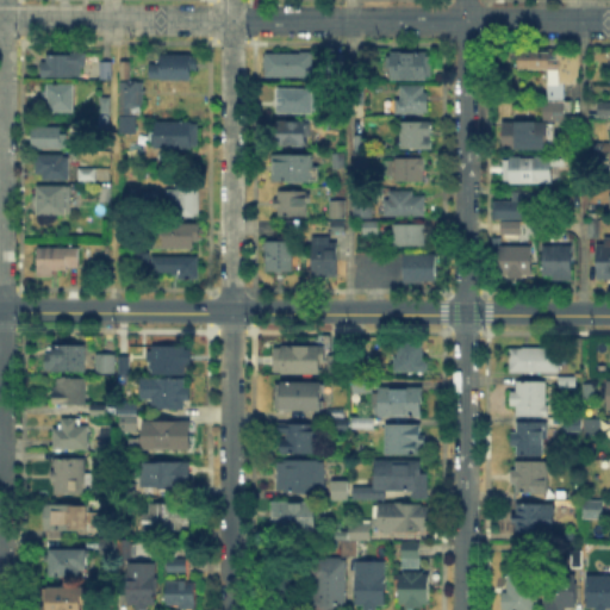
[(555,81),(555,49),(579,49),(579,81),(555,81)]
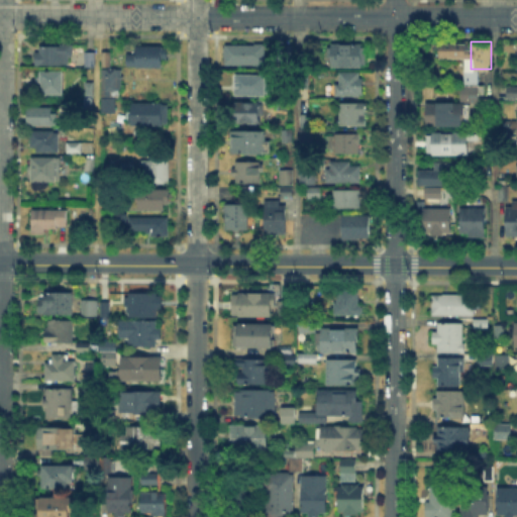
[(331,66),(331,43),(368,44),(368,66),(331,66)]
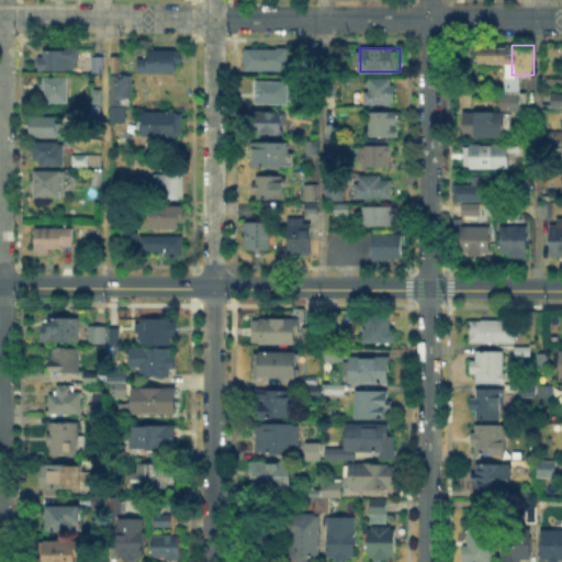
[(478,66),(478,47),(507,47),(507,66),(478,66)]
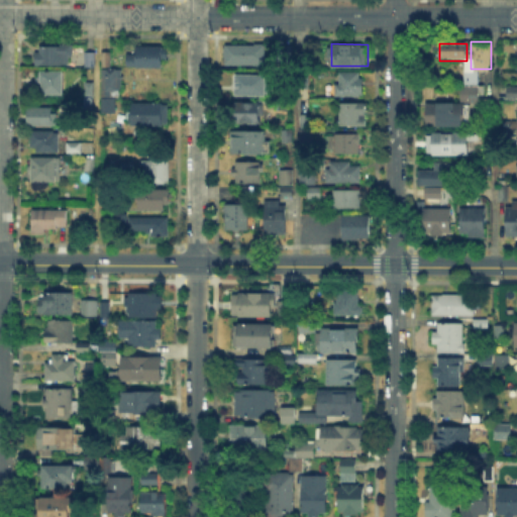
[(266,45),(266,66),(226,66),(226,44),(266,45)]
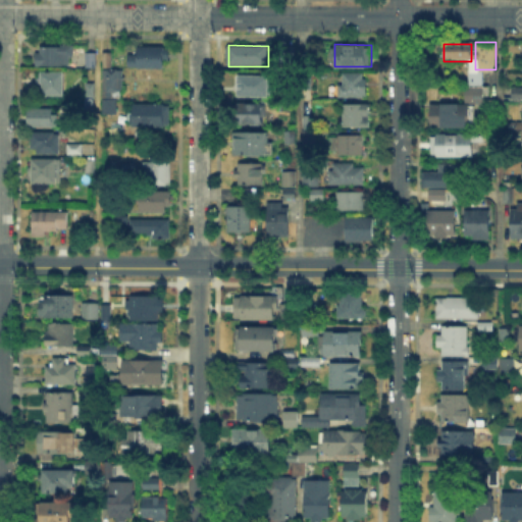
[(67,65),(38,64),(38,47),(73,47),(73,57),(67,57),(67,65)]
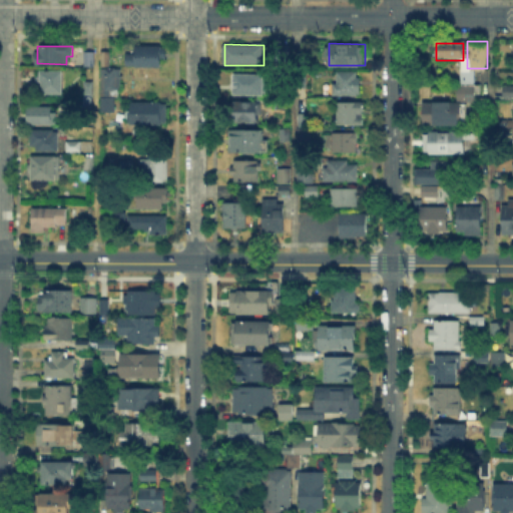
[(138,54),(138,48),(167,49),(166,67),(130,67),(130,54),(138,54)]
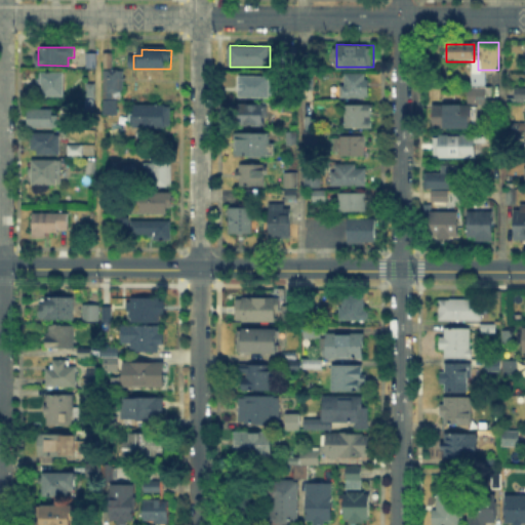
[(106,69),(106,53),(114,53),(113,69),(106,69)]
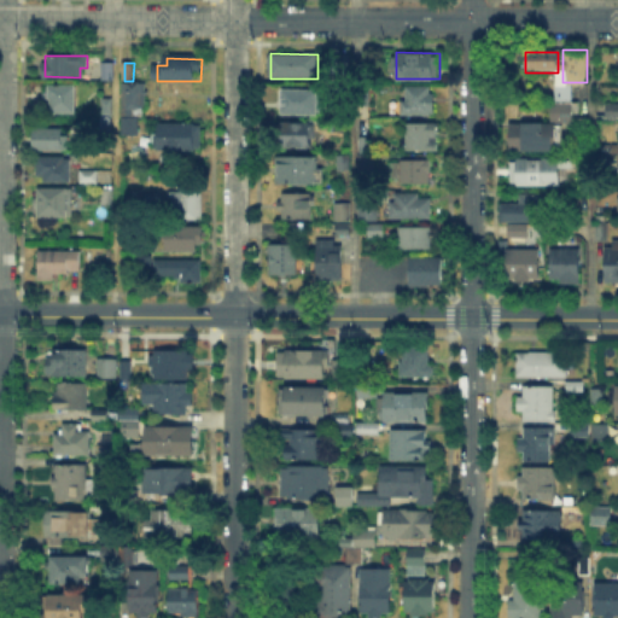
[(114,64),(114,82),(104,82),(104,64),(114,64)]
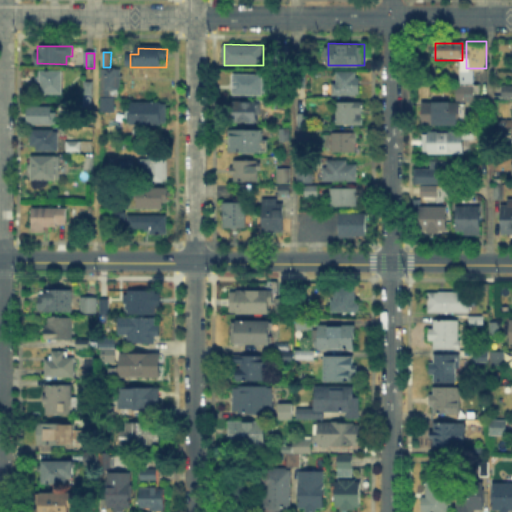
[(116,112),(103,112),(103,70),(122,70),(122,96),(116,96),(116,112)]
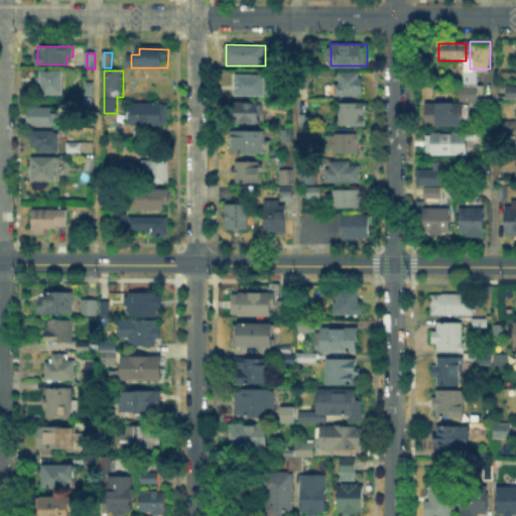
[(341,96),(341,72),(360,72),(360,96),(341,96)]
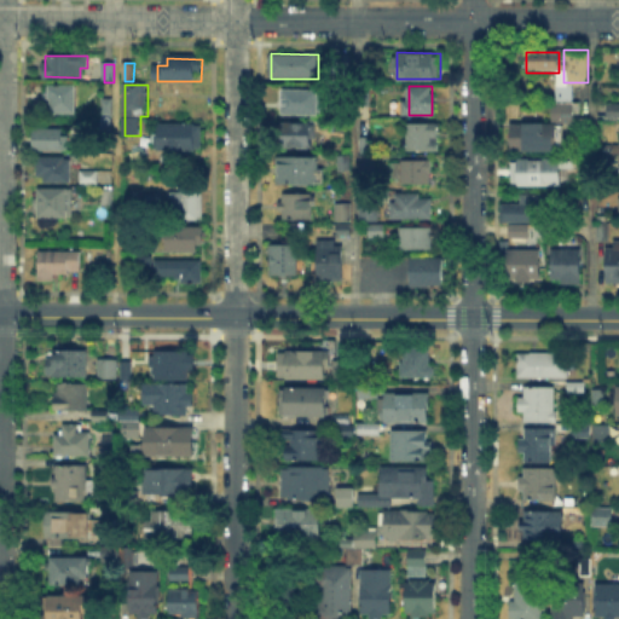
[(555,98),(555,86),(572,86),(572,98),(555,98)]
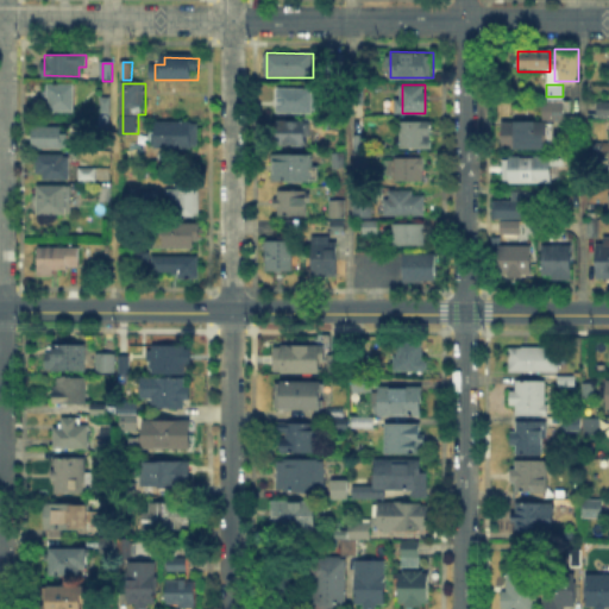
[(49,86),(76,86),(75,112),(49,112),(49,86)]
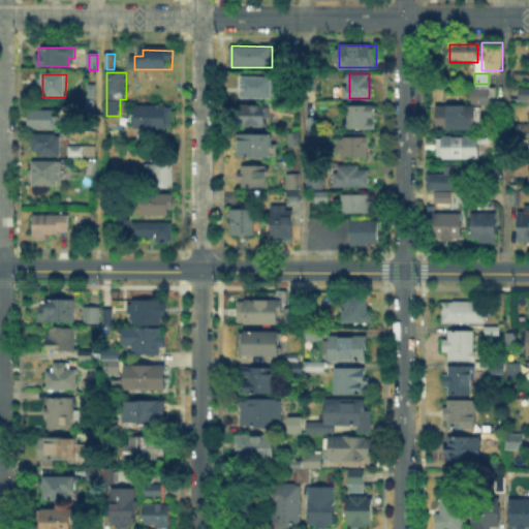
[(243,79),(275,79),(275,99),(243,99),(243,79)]
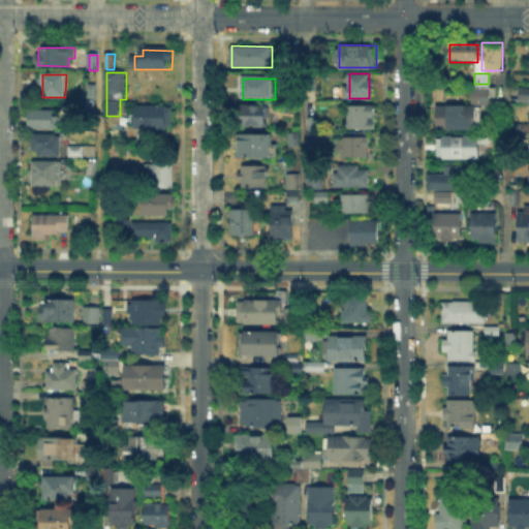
[(97,86),(97,99),(88,99),(88,86),(97,86)]
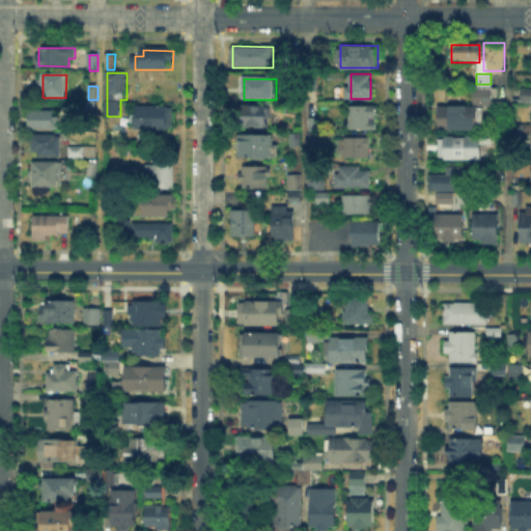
[(470,105),(471,89),(491,89),(491,105),(470,105)]
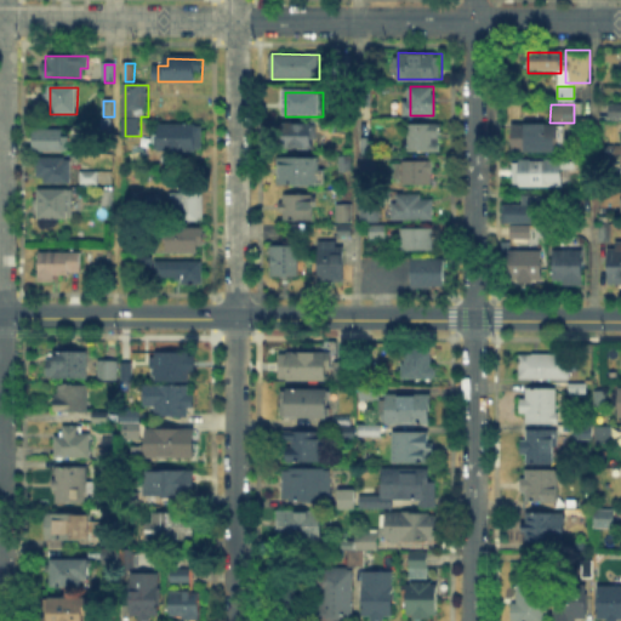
[(620,107),(620,117),(610,117),(610,107),(620,107)]
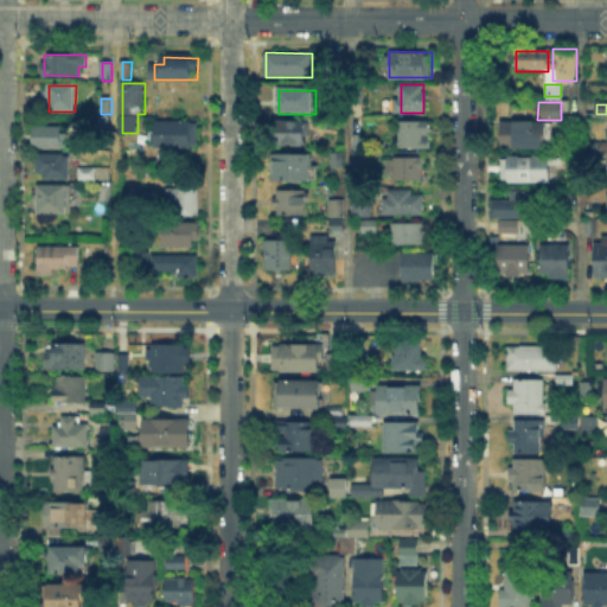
[(157,147),(157,122),(192,122),(192,147),(157,147)]
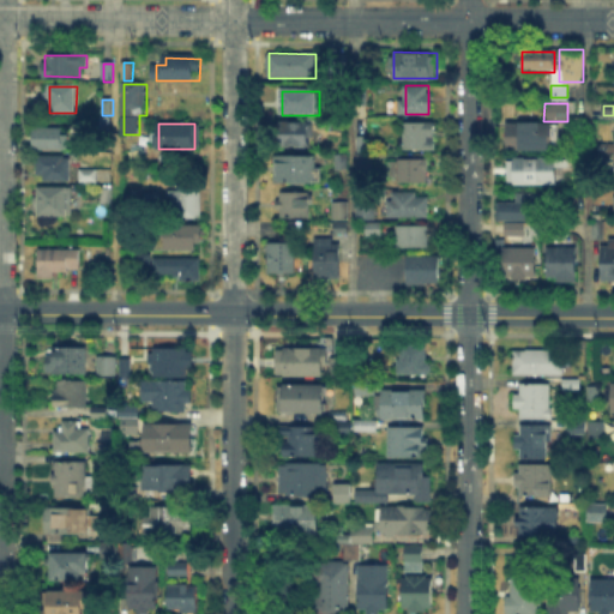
[(274,145),(274,124),(313,124),(313,146),(274,145)]
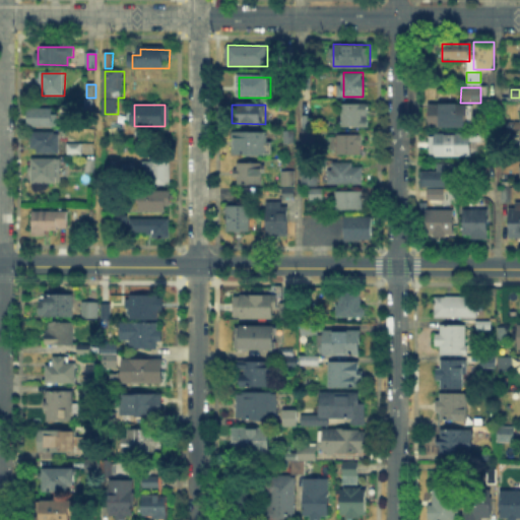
[(342,105),(369,105),(369,127),(341,127),(342,105)]
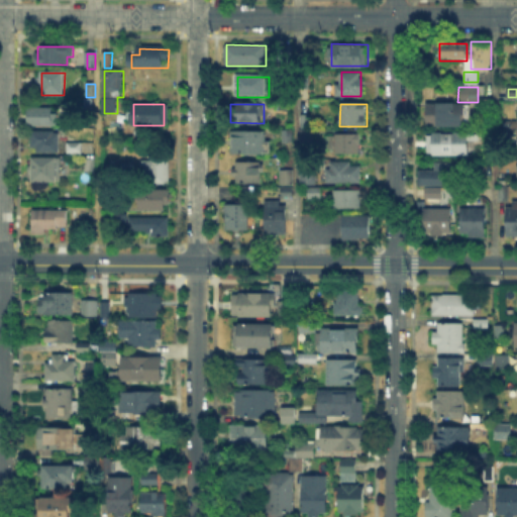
[(427,127),(427,104),(468,104),(468,128),(427,127)]
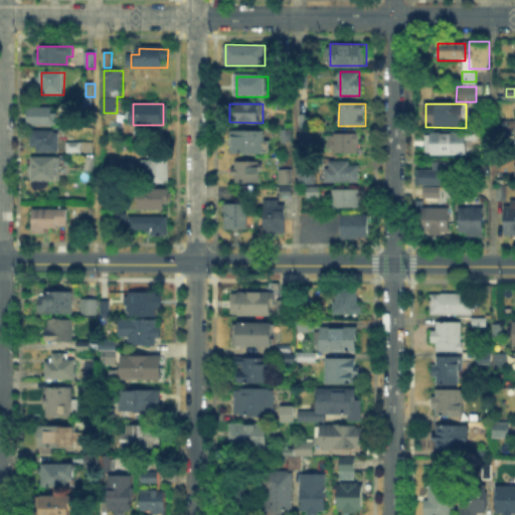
[(488,105),(488,129),(478,128),(478,105),(488,105)]
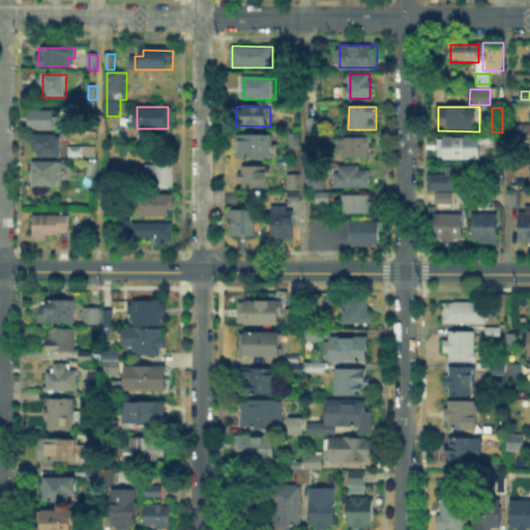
[(30,112),(57,113),(57,130),(30,130),(30,112)]
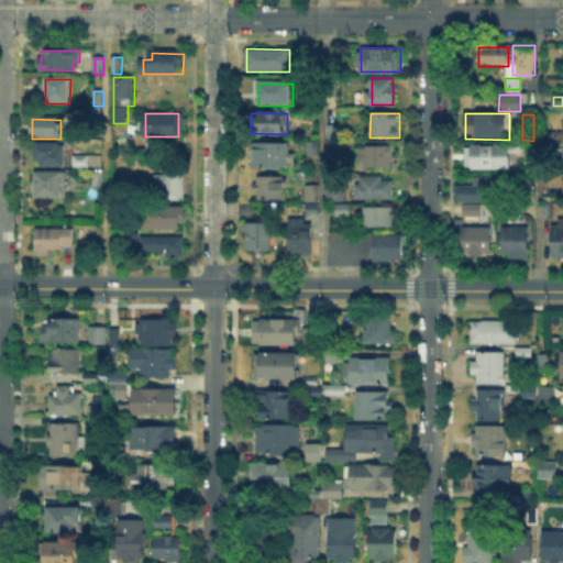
[(327,138),(327,122),(335,122),(335,138),(327,138)]
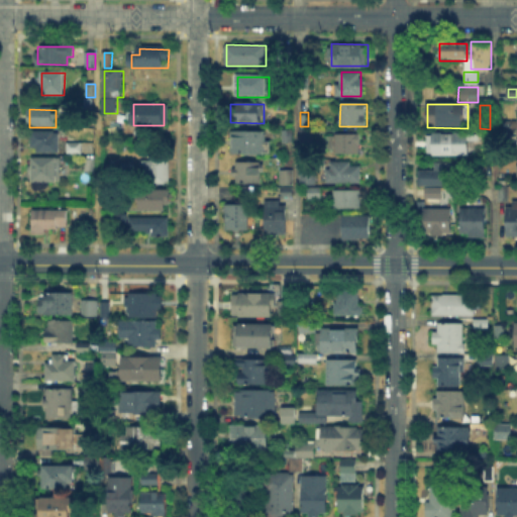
[(300,145),(300,129),(313,129),(313,145),(300,145)]
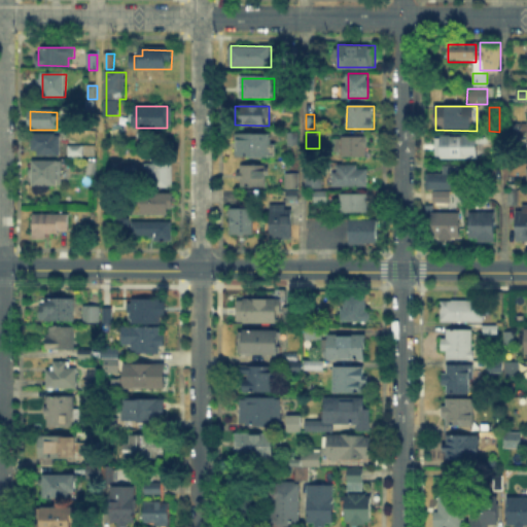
[(289,133),(299,133),(299,146),(289,146),(289,133)]
